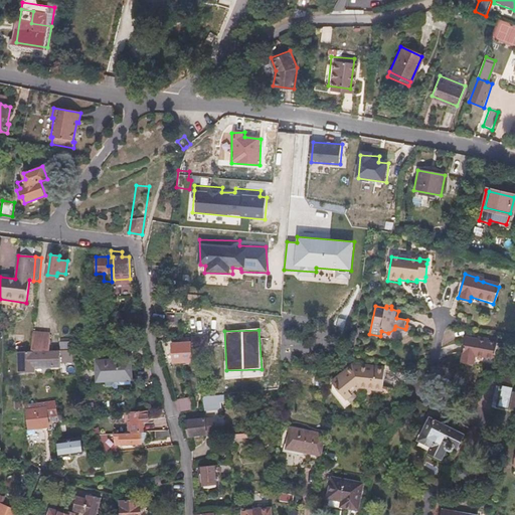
[(475,354),(494,358),(497,342),(466,335),(462,359),(473,361),(475,354)]
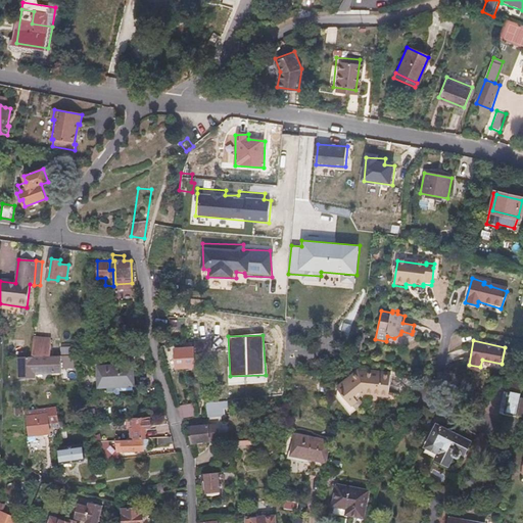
[(209,341),(184,343),(185,348),(186,367),(195,367),(194,354),(210,353),(209,341)]
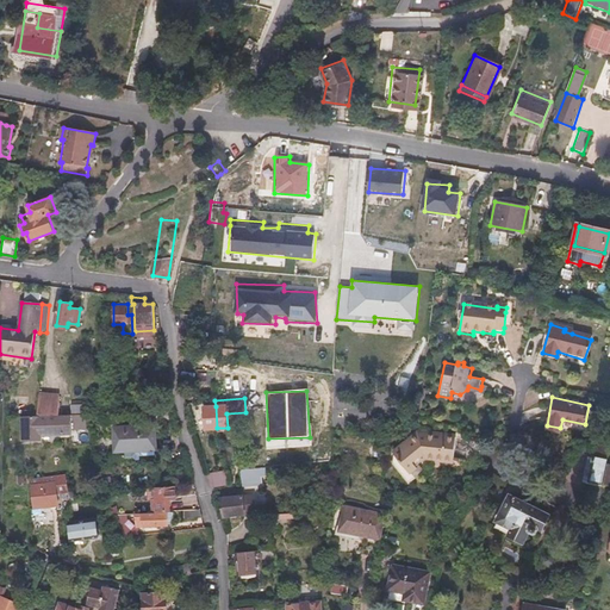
[(37,416),(60,416),(61,402),(39,399),(37,416)]
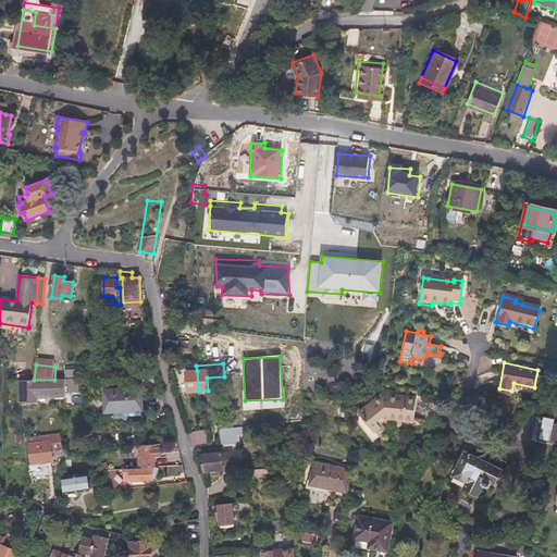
[(188,392),(198,391),(197,371),(186,372),(188,392)]
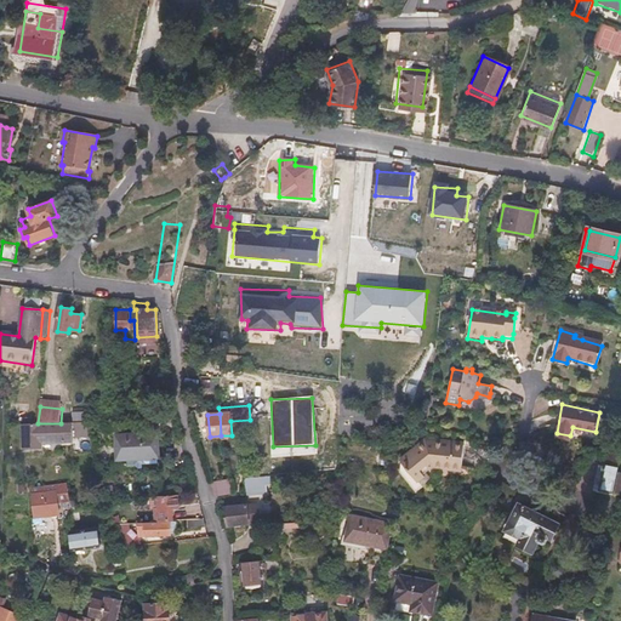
[(74,423),(61,423),(38,423),(24,425),(24,449),(41,448),(41,442),(75,440),(74,423)]
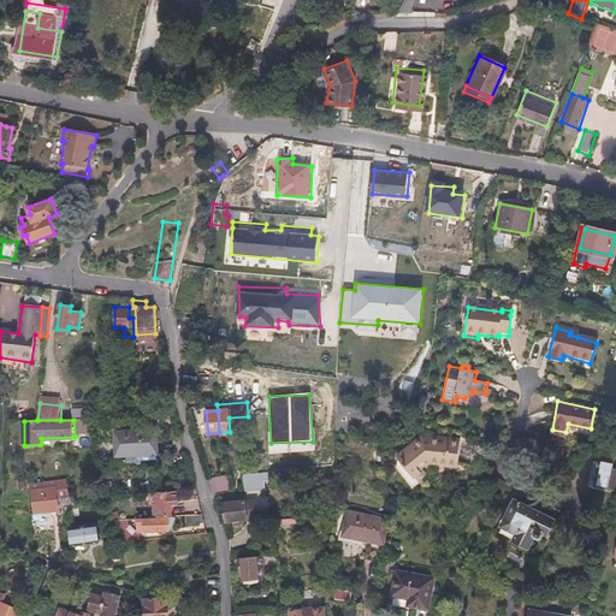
[(113,463),(158,461),(157,431),(117,433),(118,455),(113,455),(113,463)]
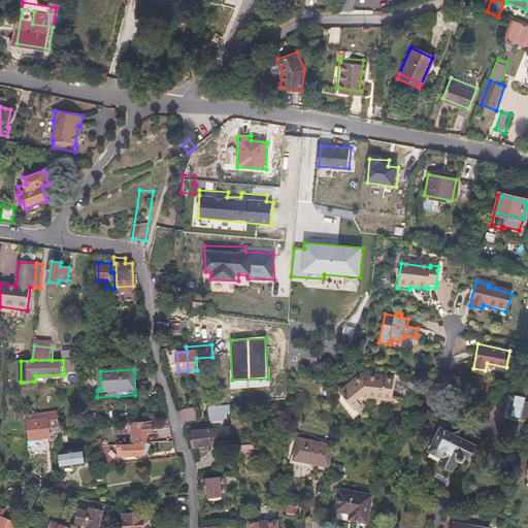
[(363,374),(351,385),(341,393),(348,401),(354,408),(369,396),(393,397),(395,376),(363,374)]
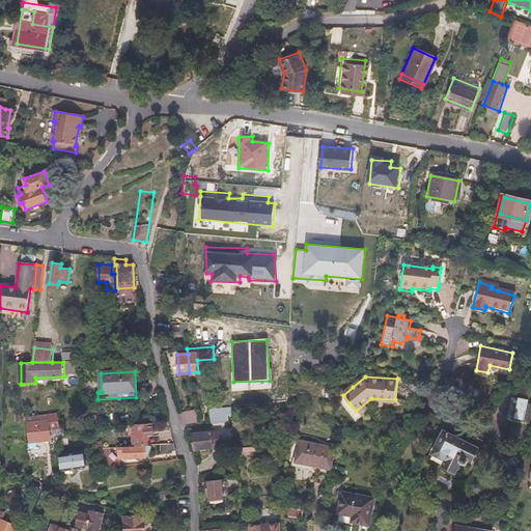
[(519,396),(528,399),(530,389),(521,388),(519,396)]
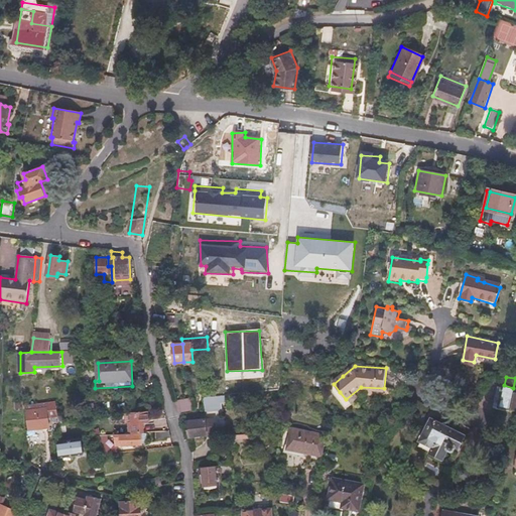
[(500,405),(510,407),(513,390),(513,388),(504,385),(504,388),(500,405)]
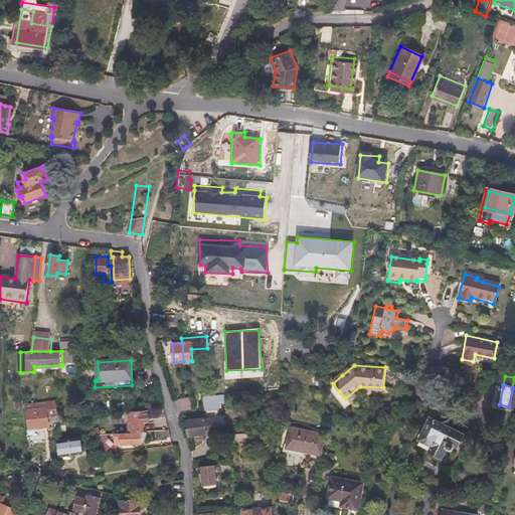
[(499,408),(499,404),(503,387),(496,385),(492,406),(499,408)]
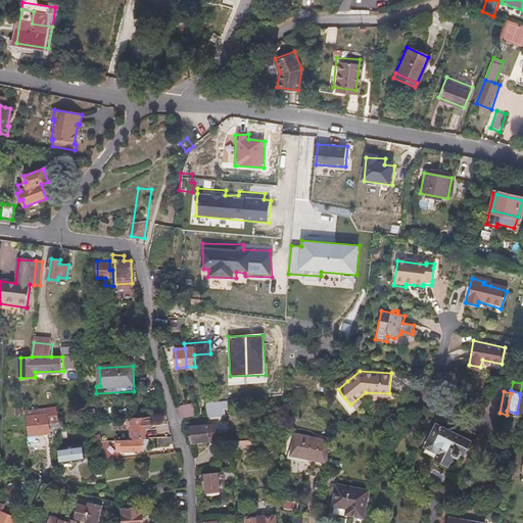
[(196,415),(193,402),(179,407),(183,419),(196,415)]
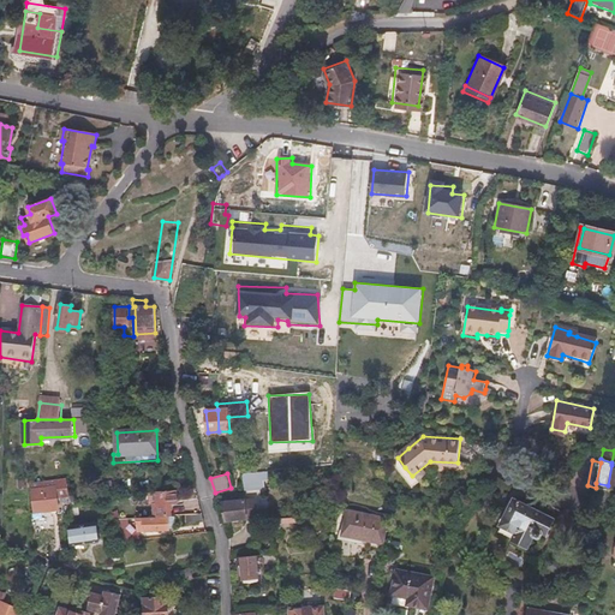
[(263,488),(262,473),(254,475),(242,476),(244,490),(263,488)]
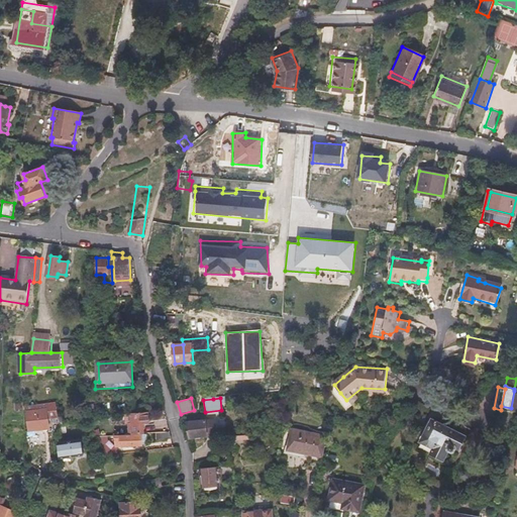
[(24,409),(24,406),(24,401),(15,402),(16,410),(24,409)]
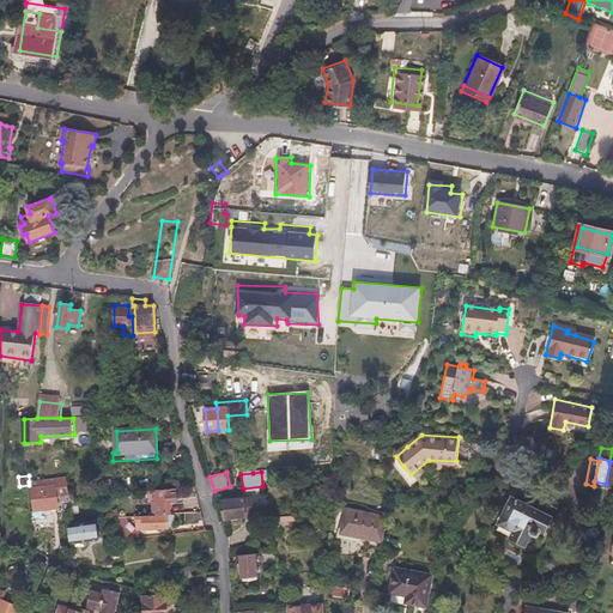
[(59,496),(68,493),(66,477),(56,478),(59,496)]
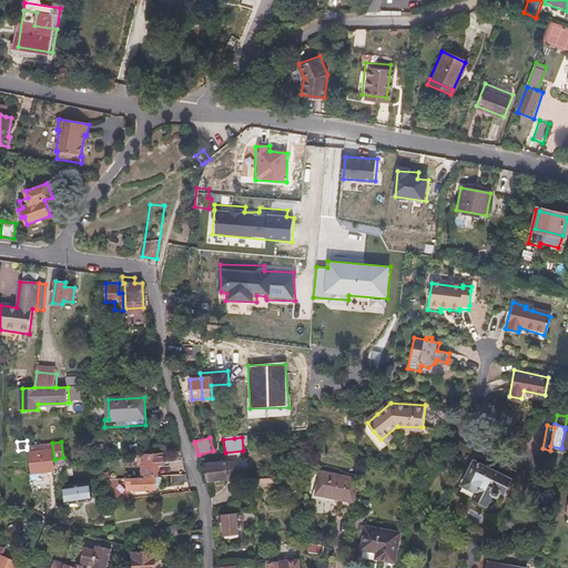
[(56,469),(54,459),(52,443),(27,446),(31,473),(56,469)]
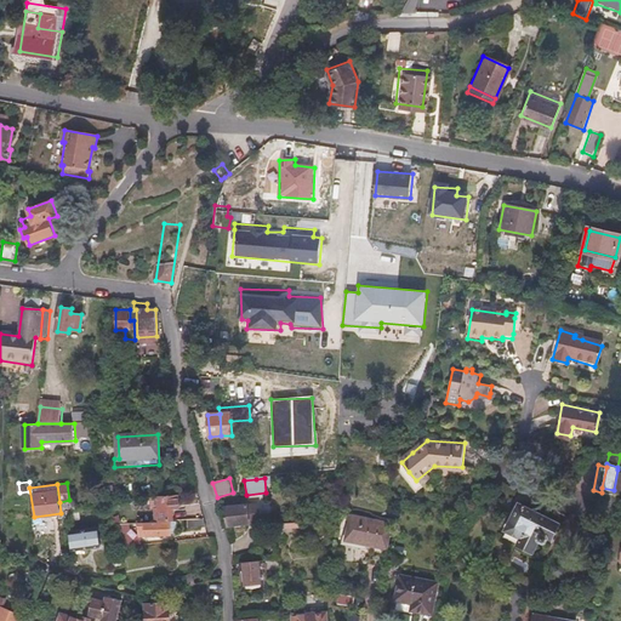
[(611,500),(613,493),(614,490),(602,488),(602,493),(597,512),(609,514),(611,500)]
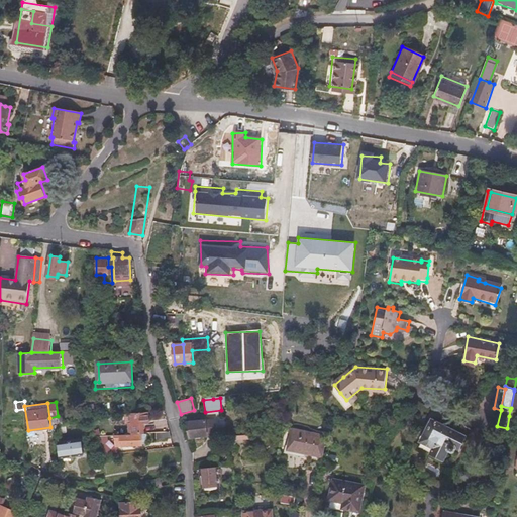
[(149,422),(148,411),(132,412),(132,421),(129,421),(129,433),(144,433),(144,423),(149,422)]
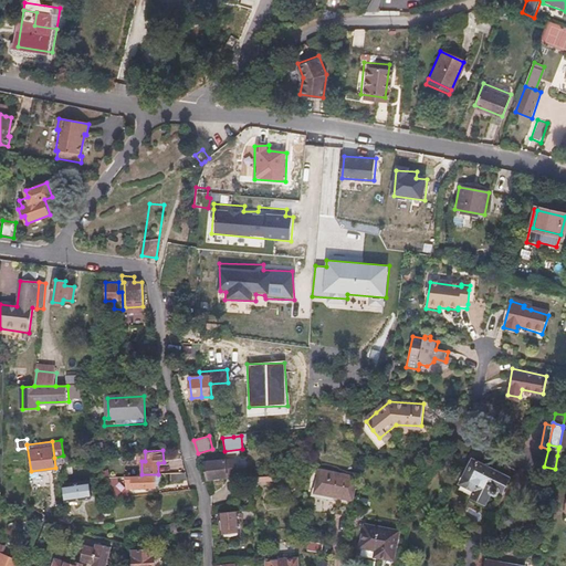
[(208,479),(210,479),(238,475),(236,460),(206,462),(208,479)]
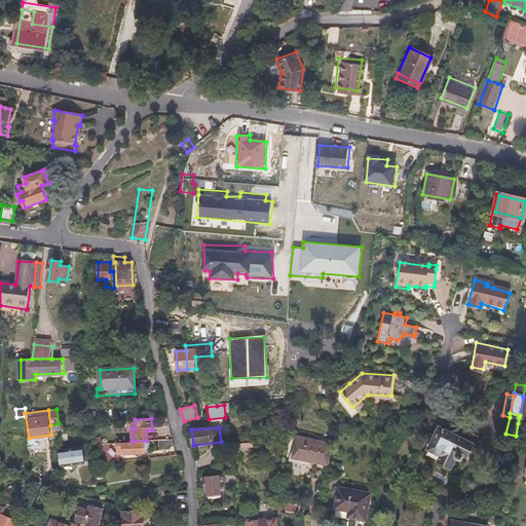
[(440,427),(428,451),(440,456),(437,461),(451,468),(456,459),(458,460),(462,459),(465,454),(470,456),(475,445),(440,427)]
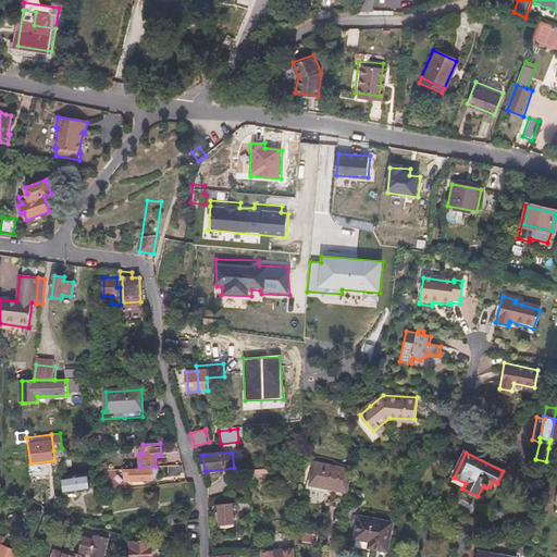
[(318,472),(318,465),(314,463),(310,485),(346,492),(350,471),(336,468),(335,473),(318,472)]
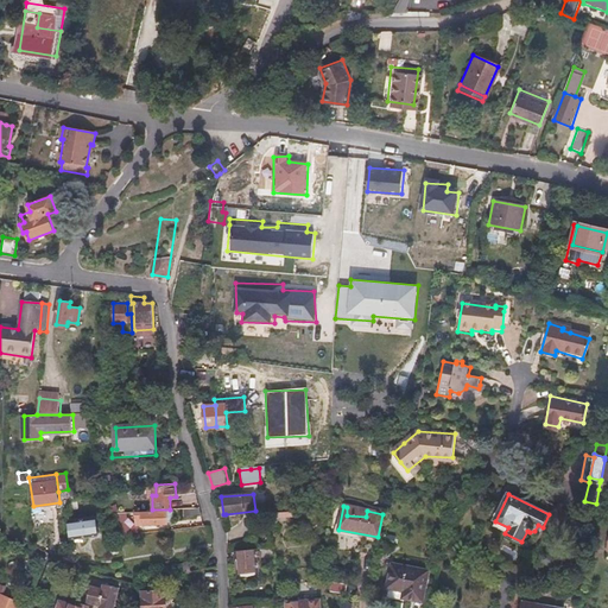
[(137,524),(138,524),(168,523),(168,511),(135,512),(137,524)]
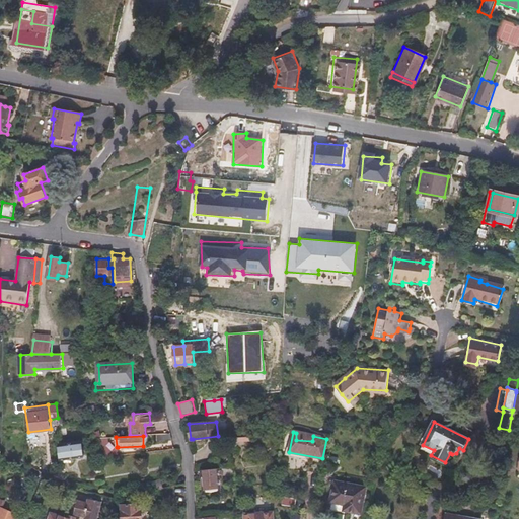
[(100,448),(108,448),(106,437),(96,437),(100,448)]
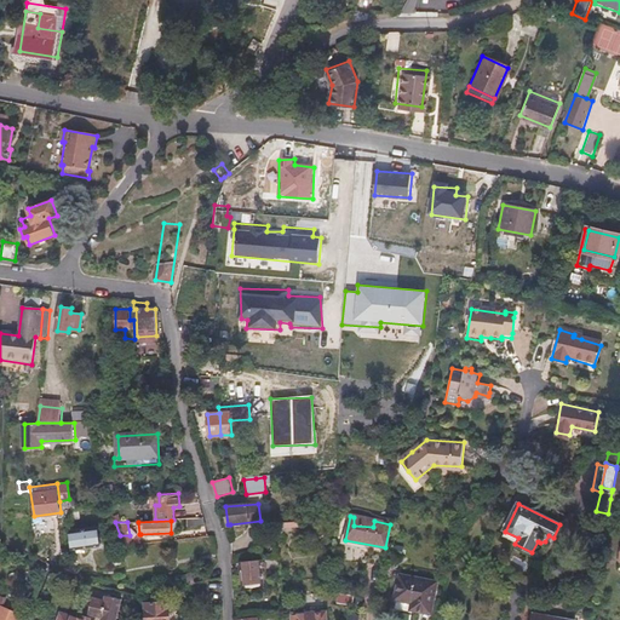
[(72,534),(73,544),(99,540),(98,530),(72,534)]
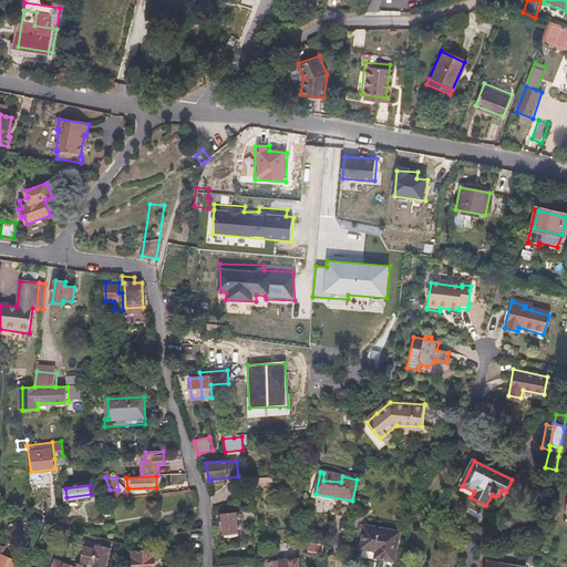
[(130,496),(129,488),(127,488),(119,490),(110,490),(113,498),(130,496)]
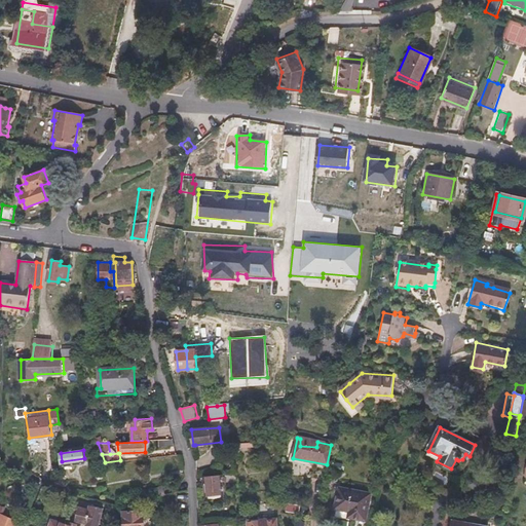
[(204,478),(205,496),(222,494),(221,477),(204,478)]
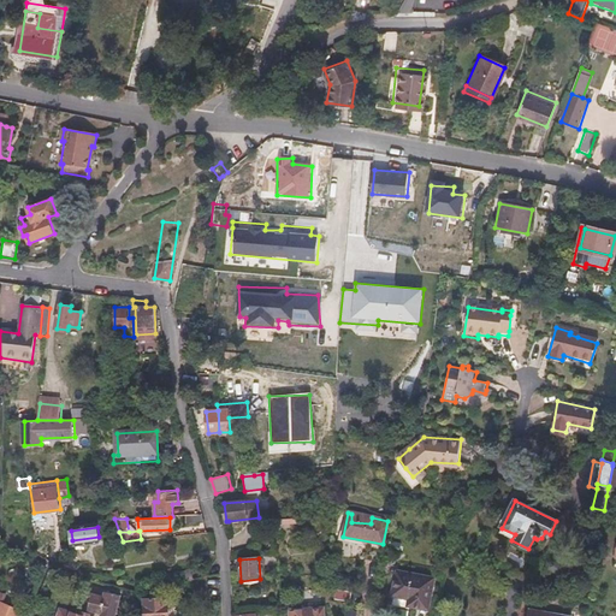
[(188,580),(194,579),(191,569),(175,573),(177,582),(188,580)]
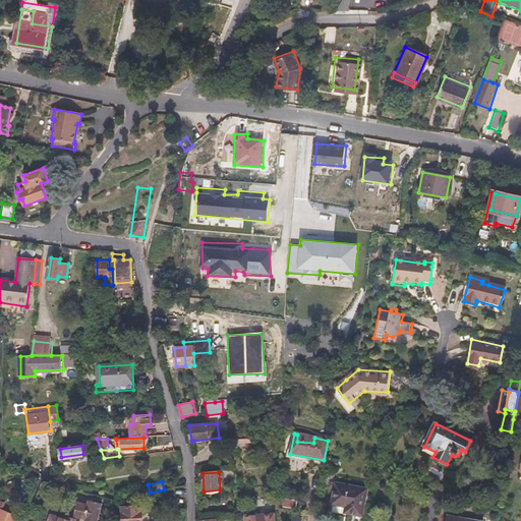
[(336,484),(332,504),(347,506),(345,512),(361,516),(366,490),(336,484)]
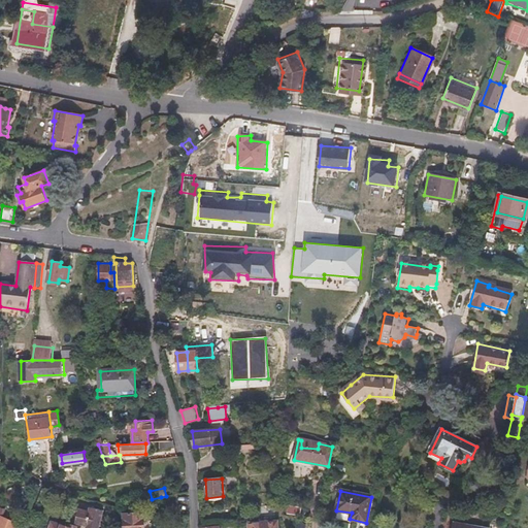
[(166,496),(161,497),(164,514),(179,510),(177,493),(166,496)]
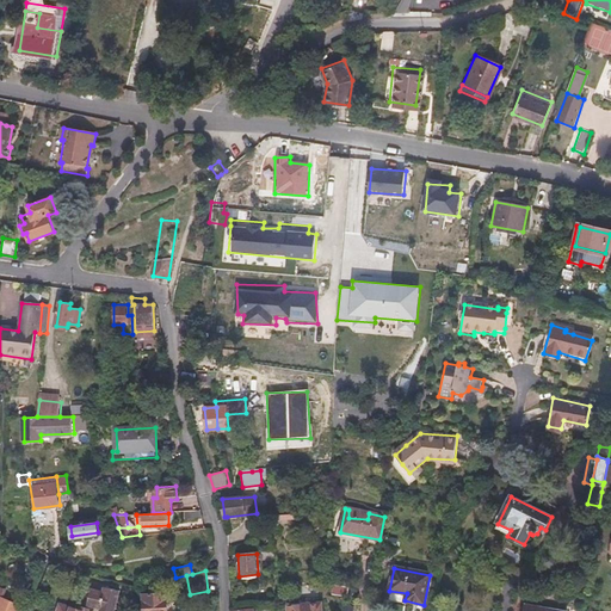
[(115,610),(121,594),(106,590),(107,587),(94,584),(88,606),(91,606),(90,610),(79,606),(79,610),(60,604),(57,610),(115,610)]
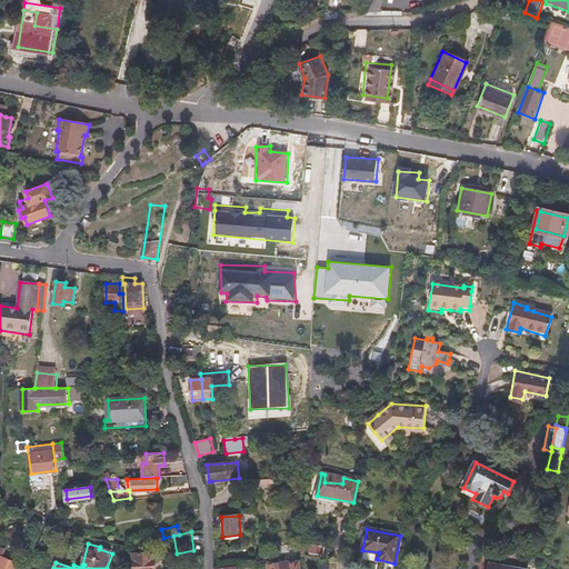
[(1,556),(5,548),(0,546),(0,568),(16,568),(19,563),(1,556)]
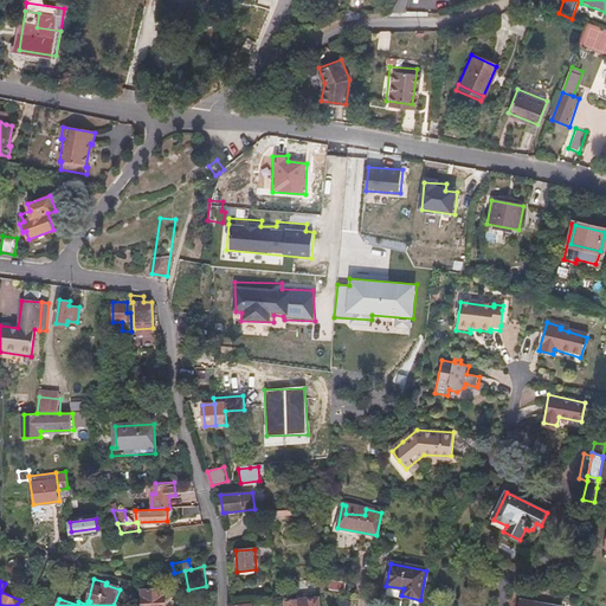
[(166,605),(166,600),(165,587),(143,588),(143,605),(166,605)]
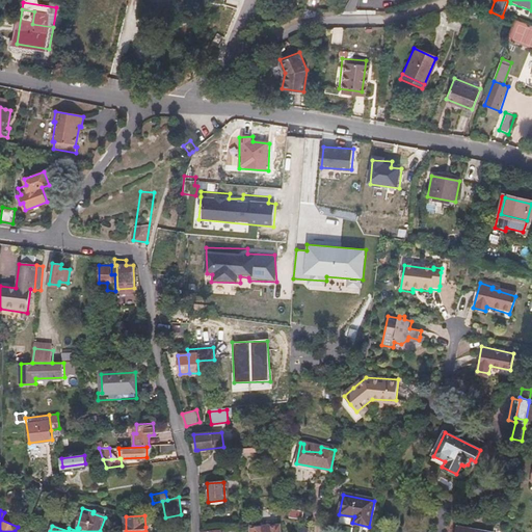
[(261,527),(260,522),(253,523),(253,528),(249,528),(249,531),(280,531),(280,525),(261,527)]
